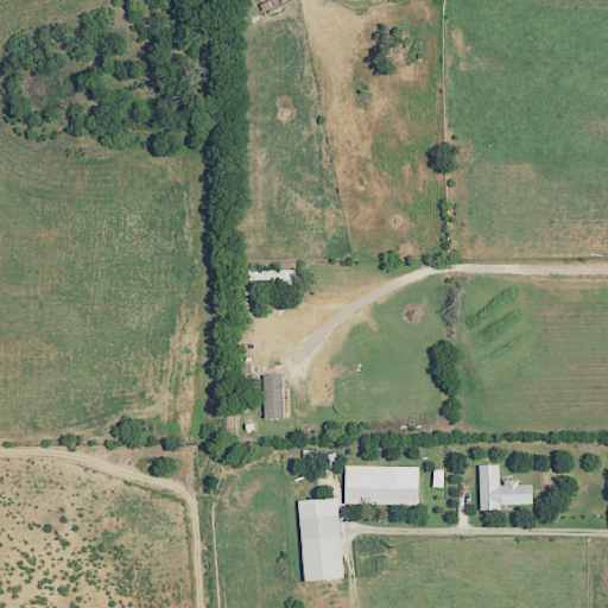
[(265,418),(283,417),(283,374),(264,375),(265,418)]
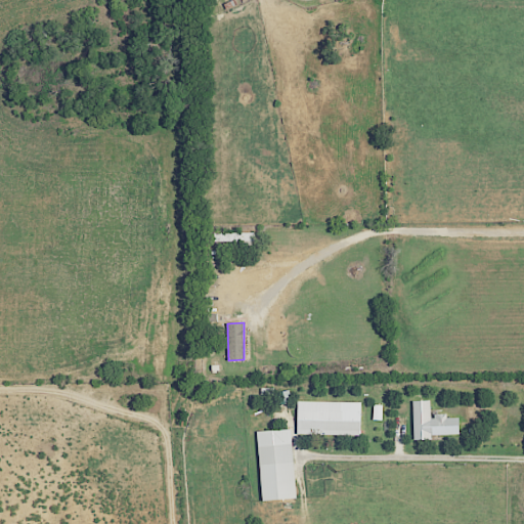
[(457,417),(446,418),(446,412),(431,413),(430,400),(411,400),(412,437),(459,436),(457,417)]
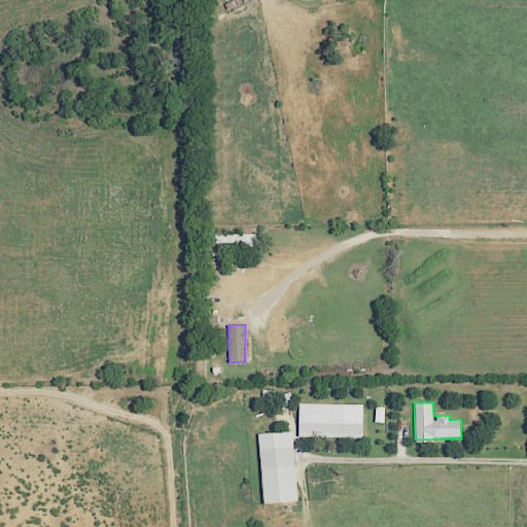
[(362,405),(299,403),(297,436),(361,437),(362,405)]
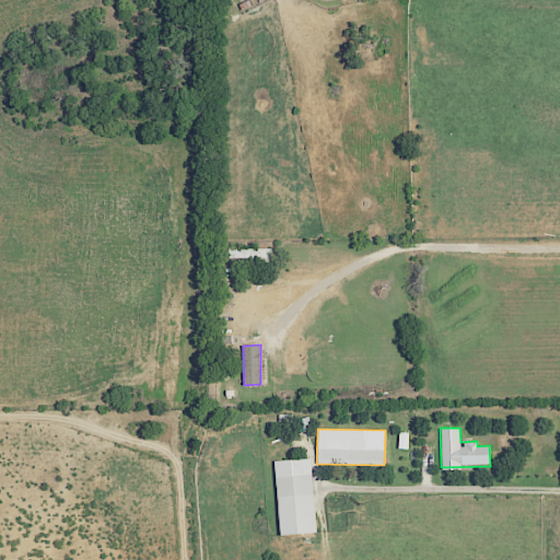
[(408,432),(398,432),(398,448),(408,448),(408,432)]
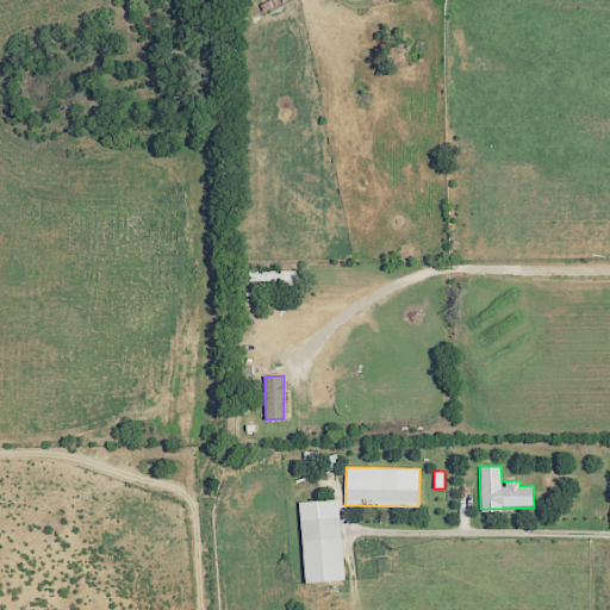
[(299,502),(303,583),(342,580),(338,499),(299,502)]
